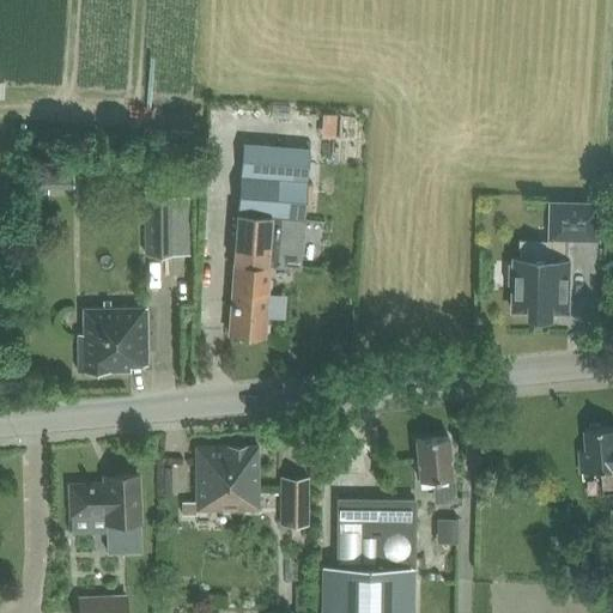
[(236,212),(237,213),(234,263),(268,267),(268,265),(298,267),(302,220),(305,217),(309,147),(243,143),(236,212)]
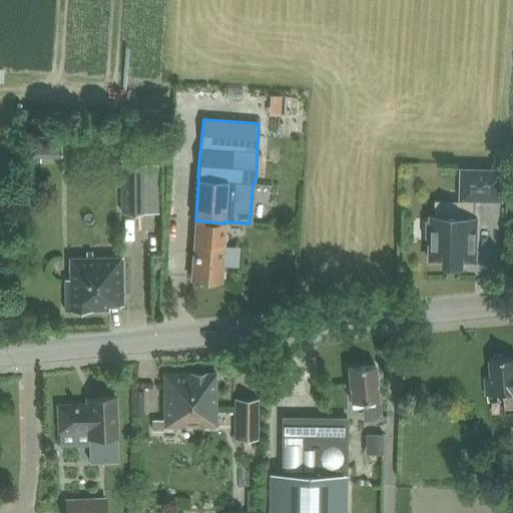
[(121,163),(121,211),(145,211),(144,163),(121,163)]
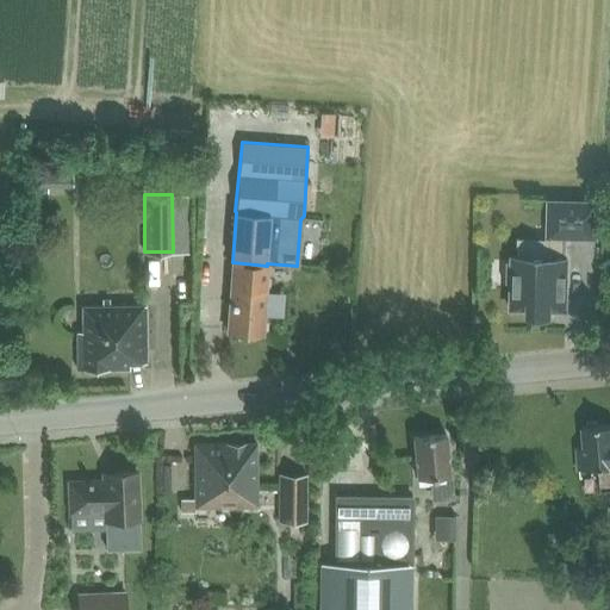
[(548,200),(547,257),(510,257),(510,262),(505,262),(505,281),(510,281),(509,309),(526,309),(526,312),(548,313),(549,310),(565,310),(567,259),(565,259),(566,238),(597,238),(598,203),(548,200)]
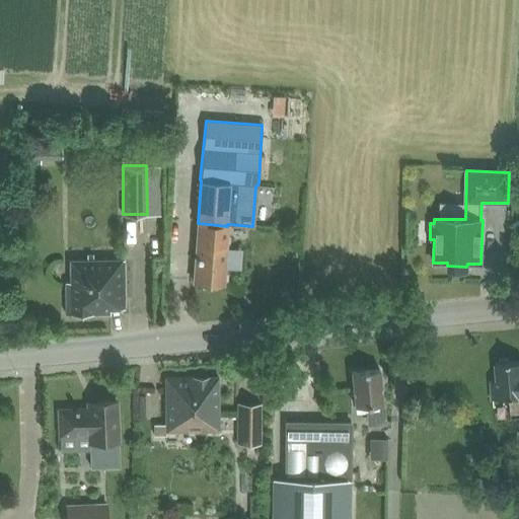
[(196,238),(193,283),(223,285),(227,226),(198,223),(196,238)]
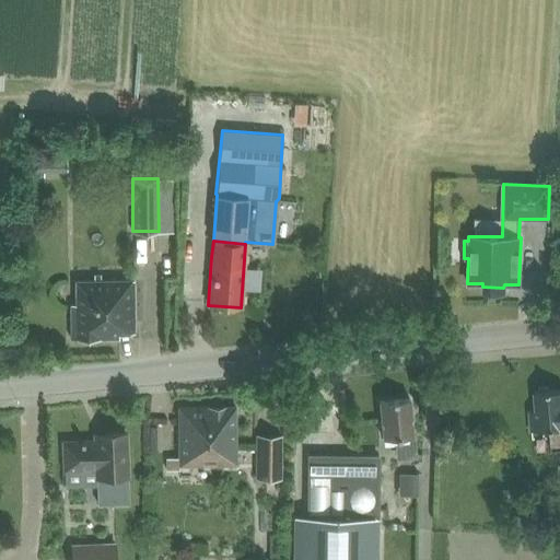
[(76,279),(76,304),(71,304),(71,338),(119,338),(119,333),(133,333),(132,279),(76,279)]
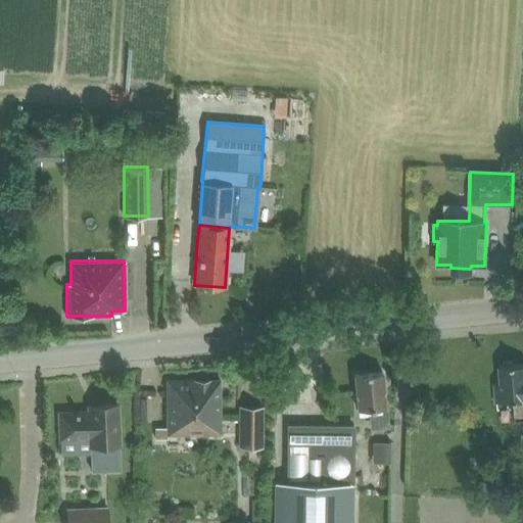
[(496,402),(514,400),(515,420),(522,419),(522,363),(500,366),(502,383),(494,384),(496,402)]
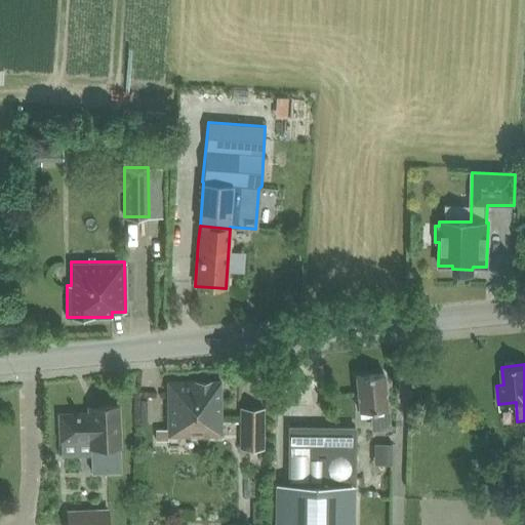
[(373,428),(389,427),(385,373),(356,375),(359,411),(371,410),(373,428)]
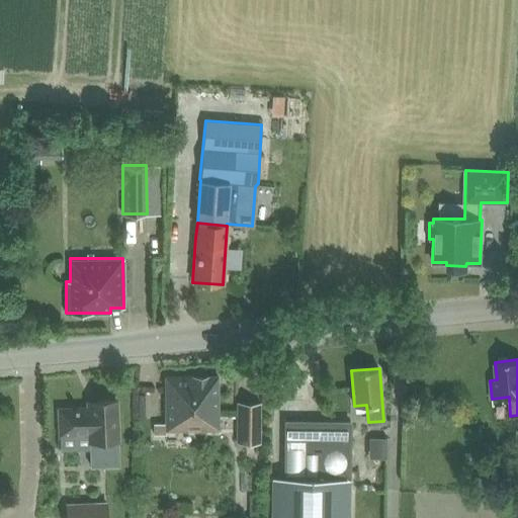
[(166,377),(166,430),(219,430),(219,376),(166,377)]
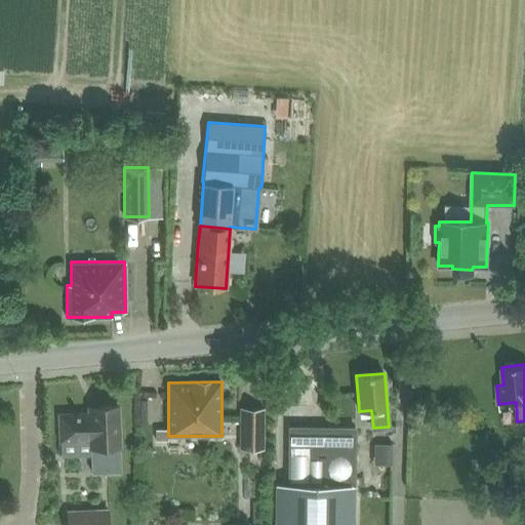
[(121,472),(118,407),(89,408),(90,414),(59,415),(62,442),(91,441),(92,473),(121,472)]
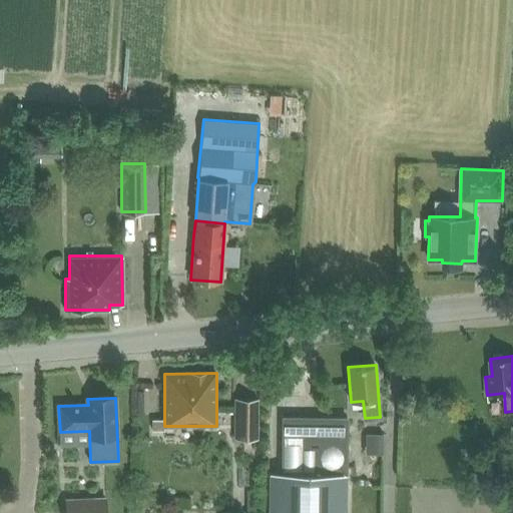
[(234,398),(233,438),(257,439),(258,399),(234,398)]
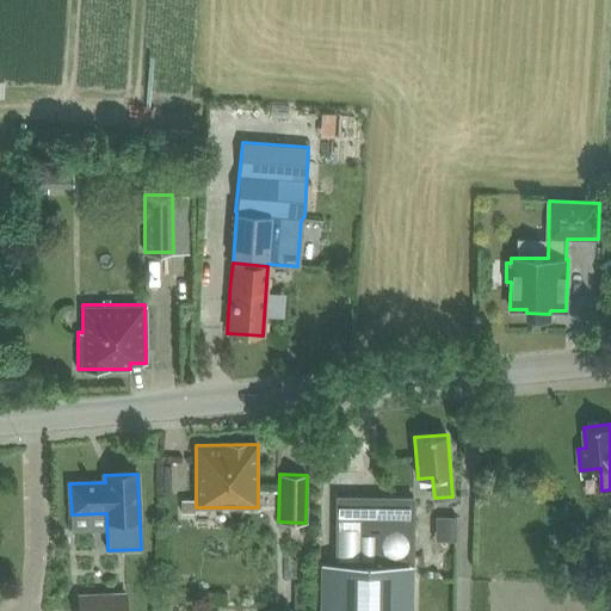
[(321,563),(319,610),(411,610),(413,498),(338,498),(335,563),(321,563)]
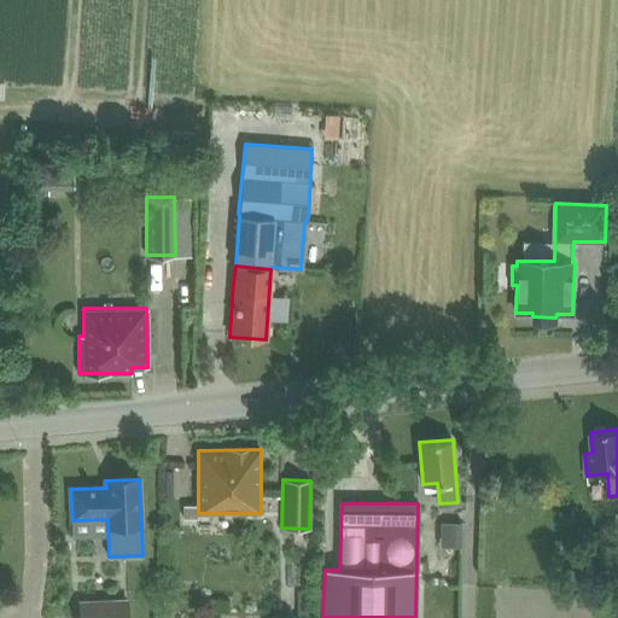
[(127,617),(127,601),(79,604),(79,617),(127,617)]
